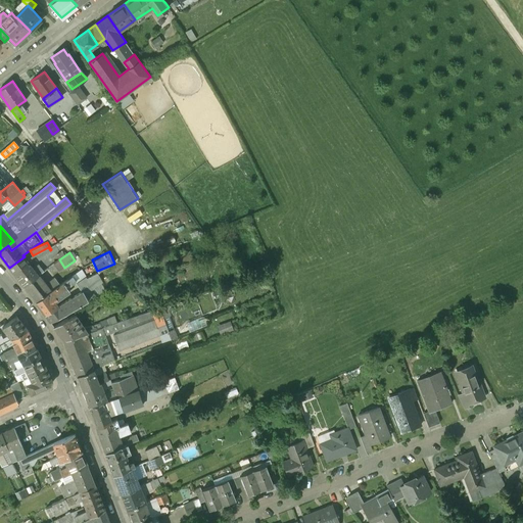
[(54,263),(42,273),(47,279),(64,268),(59,259),(54,263)]
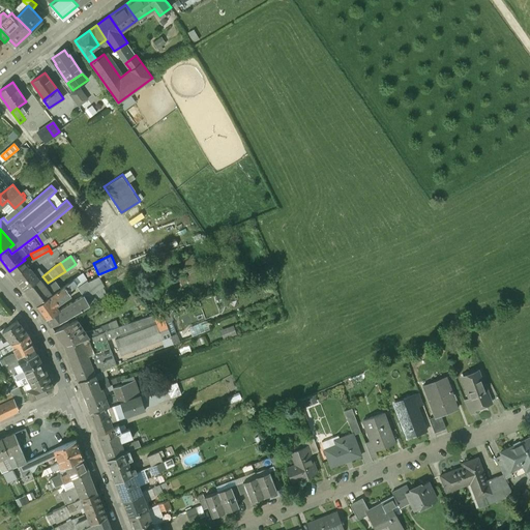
[(12,275),(24,290),(32,284),(38,280),(31,269),(29,270),(26,266),(12,275)]
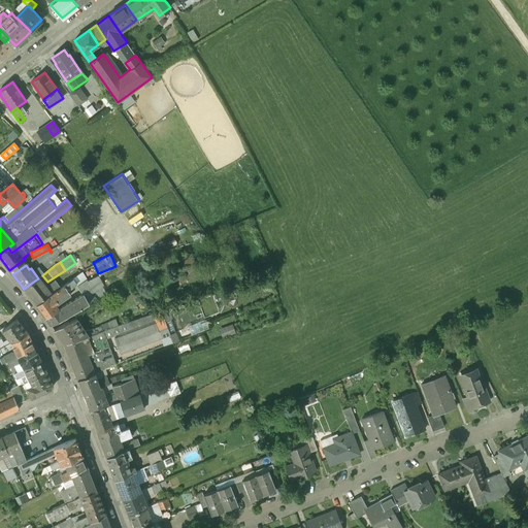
[(74,278),(64,285),(68,290),(75,285),(83,294),(84,293),(86,296),(88,295),(91,299),(97,295),(83,273),(74,278)]
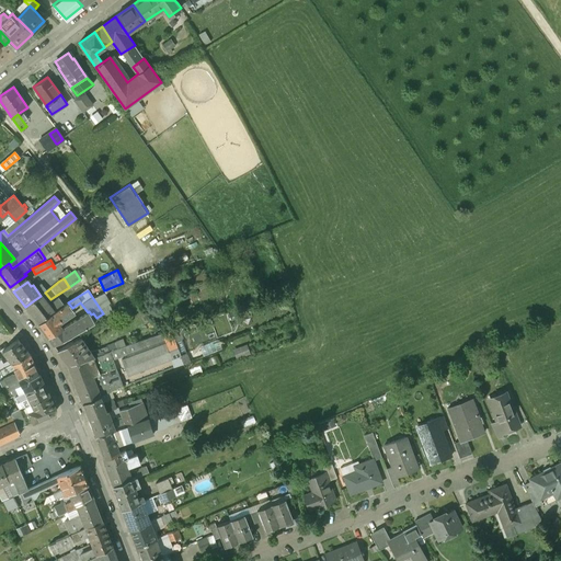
[(38,323),(47,317),(34,300),(25,307),(38,323)]
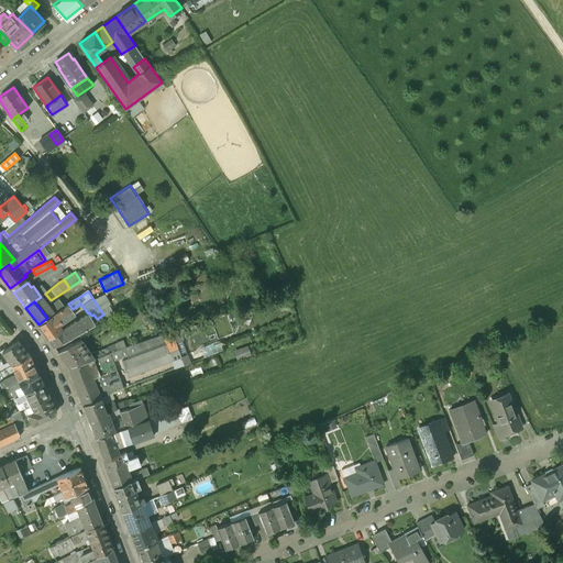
[(39,324),(44,333),(58,323),(75,312),(73,309),(68,304),(47,318),(39,324)]
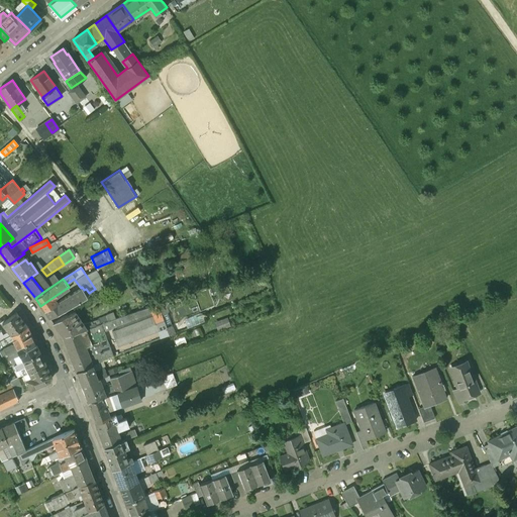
[(57,302),(43,310),(49,318),(87,296),(84,290),(82,287),(81,288),(57,302)]
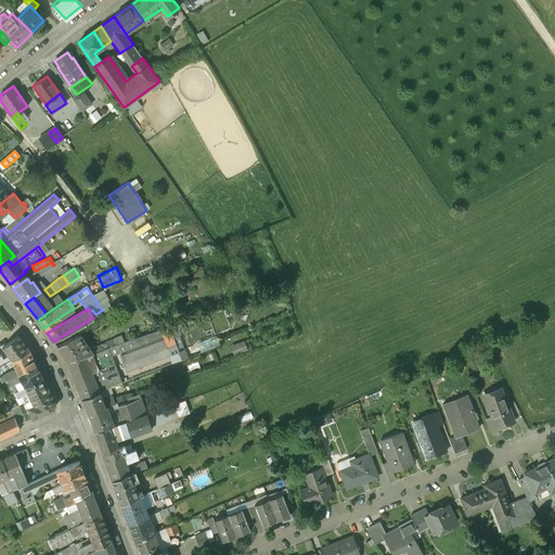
[(47,333),(61,324),(57,319),(43,328),(47,333)]
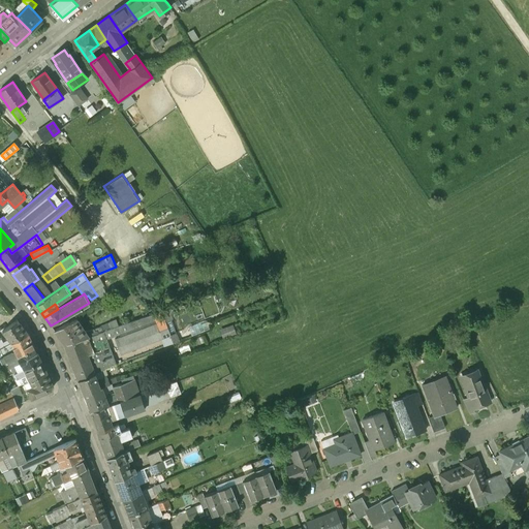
[(91,366),(94,373),(173,342),(163,316),(105,339),(107,347),(101,350),(104,359),(90,364),(91,366)]
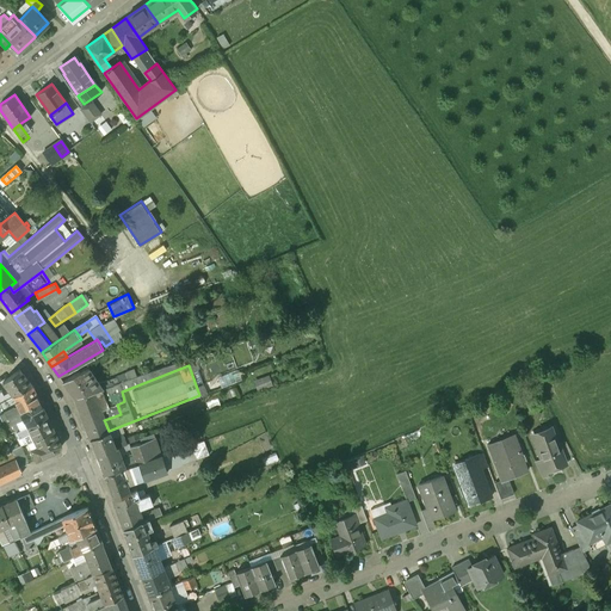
[(92,392),(113,386),(113,383),(112,382),(110,383),(109,381),(97,383),(88,368),(80,374),(79,371),(62,382),(74,399),(92,392)]
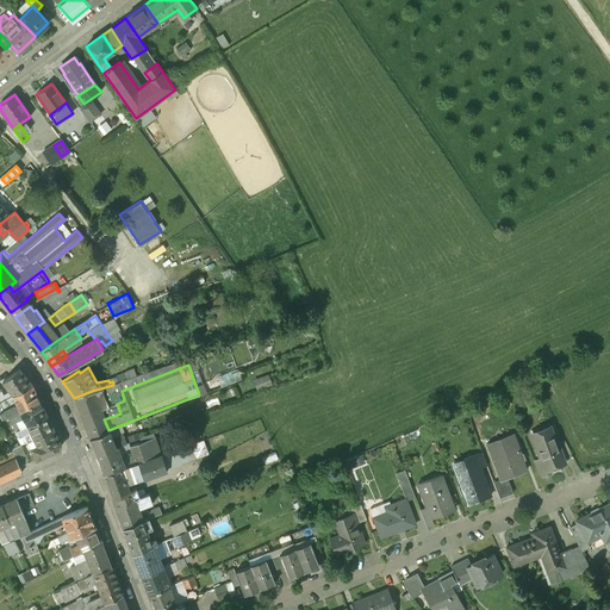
[(0,400),(13,394),(32,386),(19,369),(4,383),(10,392),(4,394),(1,390),(0,390),(0,400)]
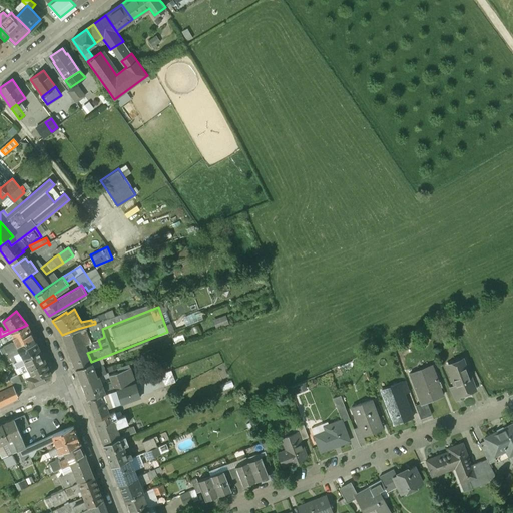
[(95,324),(96,327),(122,317),(121,313),(116,315),(107,318),(98,321),(95,322),(95,324)]
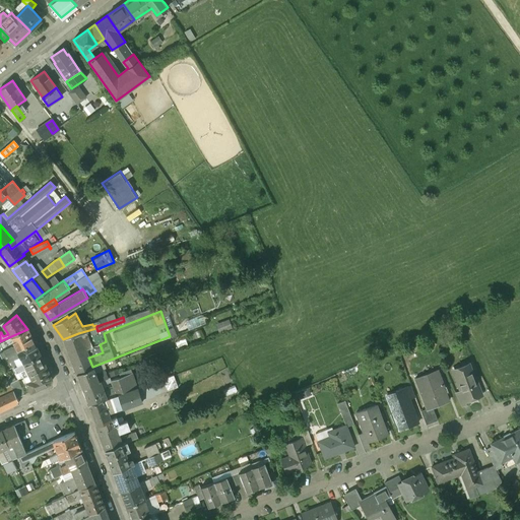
[(218,330),(232,327),(230,320),(216,323),(218,330)]
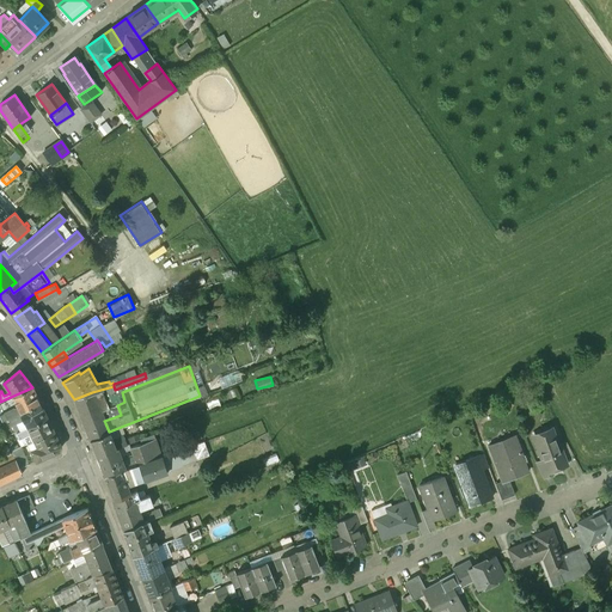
[(106,399),(117,397),(115,390),(114,386),(92,392),(74,399),(86,430),(105,423),(104,421),(99,408),(104,407),(103,403),(108,402),(106,399)]
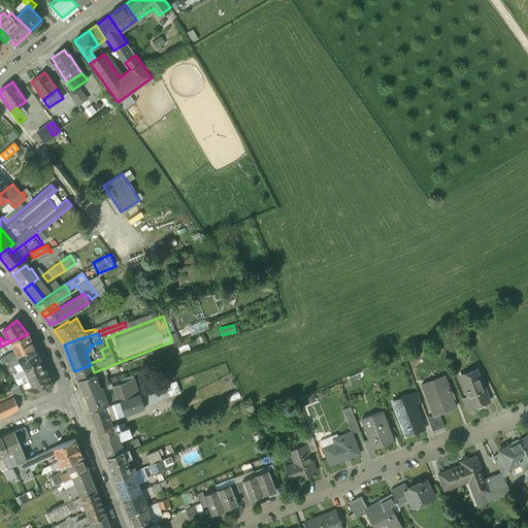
[(7,360),(34,347),(28,334),(11,341),(15,352),(11,351),(3,355),(6,360),(7,360)]
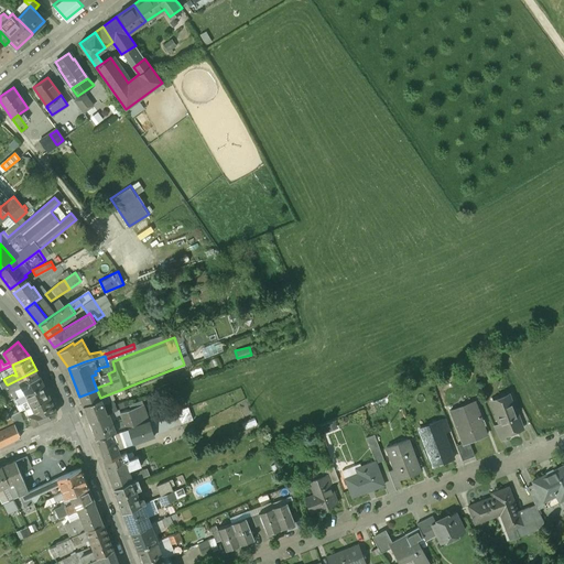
[(21,384),(25,393),(40,386),(43,384),(36,370),(8,384),(11,391),(19,388),(18,387),(21,384)]
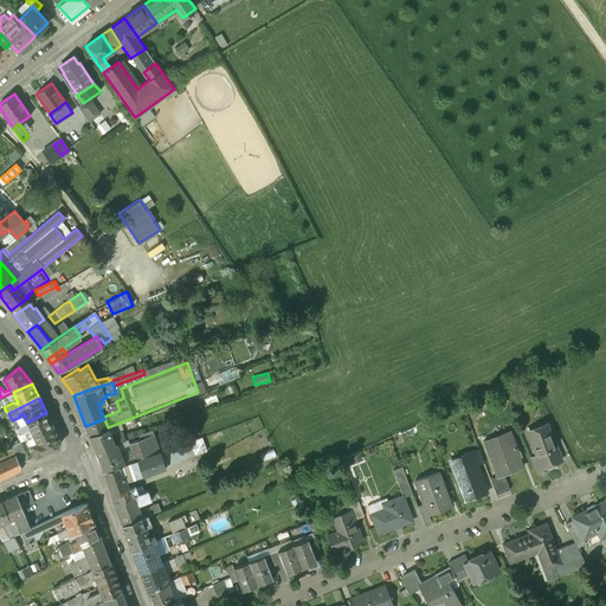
[(33,436),(51,426),(50,424),(43,414),(27,423),(17,427),(20,433),(26,431),(27,427),(28,426),(32,433),(30,433),(31,437),(33,436)]
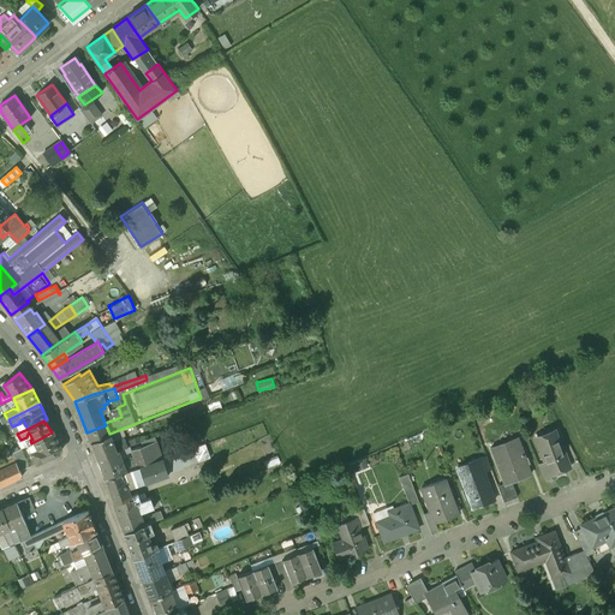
[(109,434),(106,425),(87,433),(90,442),(109,434)]
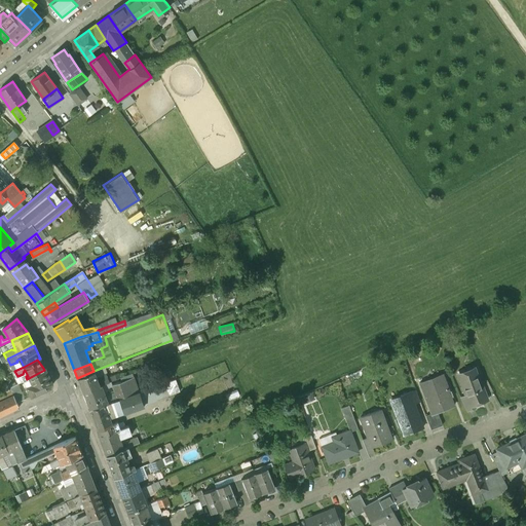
[(473,368),(465,371),(465,372),(457,375),(463,389),(465,395),(467,393),(471,403),(473,402),(479,400),(480,401),(486,398),(481,385),(480,386),(479,383),(480,383),(477,375),(476,375),(473,368)]
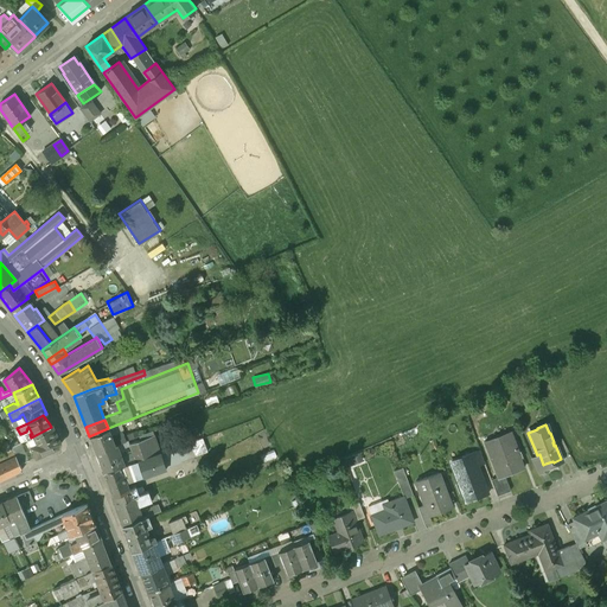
[(61,442),(59,441),(52,427),(51,427),(33,436),(37,445),(31,447),(36,458),(58,447),(59,446),(61,445),(61,443),(61,442)]
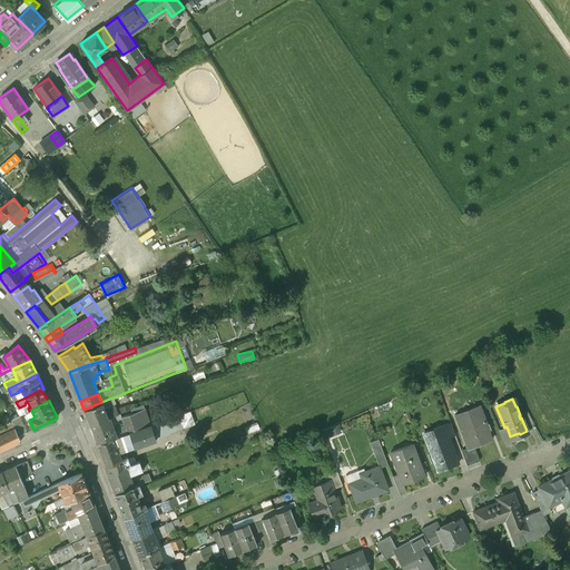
[(104,410),(101,402),(84,410),(89,424),(108,418),(118,413),(117,410),(115,405),(104,410)]
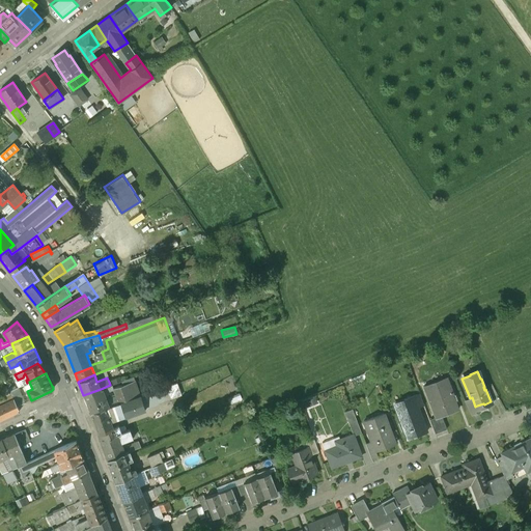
[(423,387),(436,417),(436,418),(442,416),(457,410),(452,395),(453,395),(446,378),(423,387)]
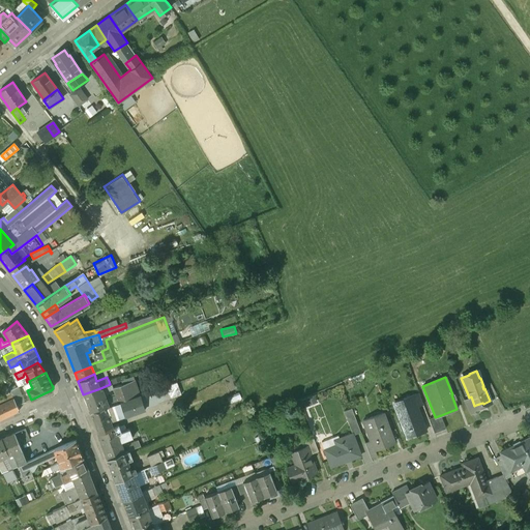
[(118,403),(140,395),(135,380),(109,389),(110,393),(114,391),(118,403)]
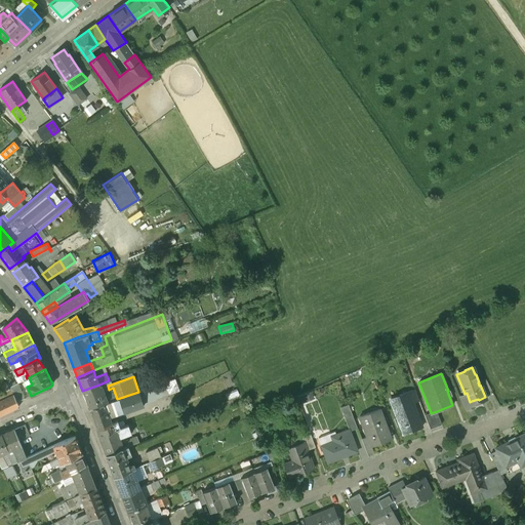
[(164,382),(168,394),(175,392),(171,380),(164,382)]
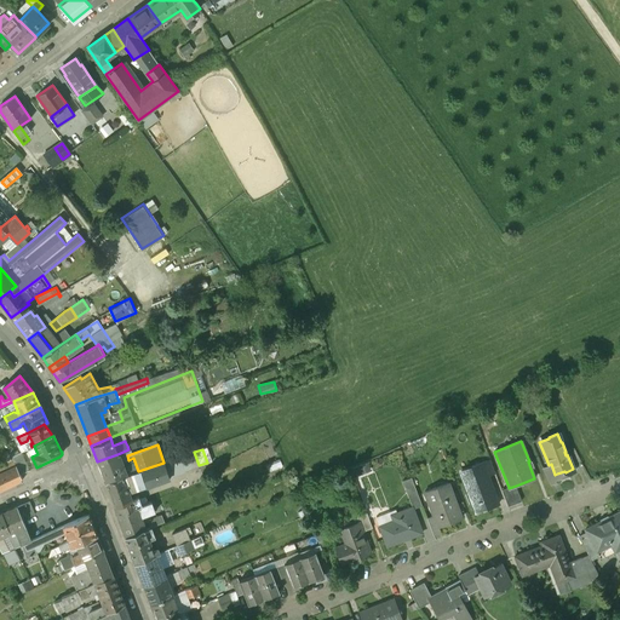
[(179,457),(184,471),(199,466),(199,465),(194,452),(179,457)]
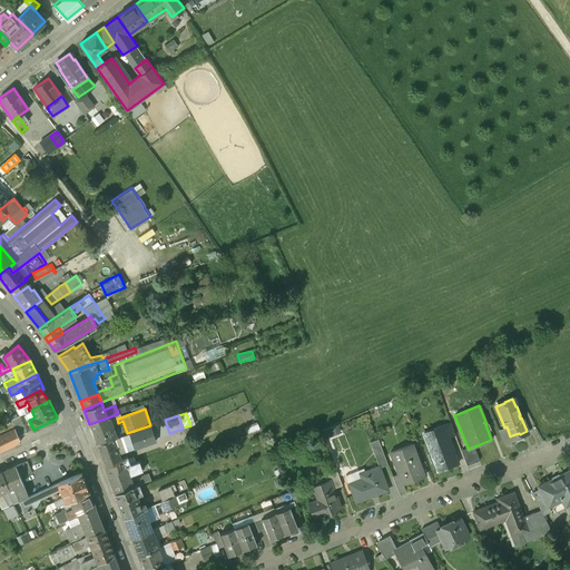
[(109,421),(108,418),(89,424),(90,428),(109,421)]
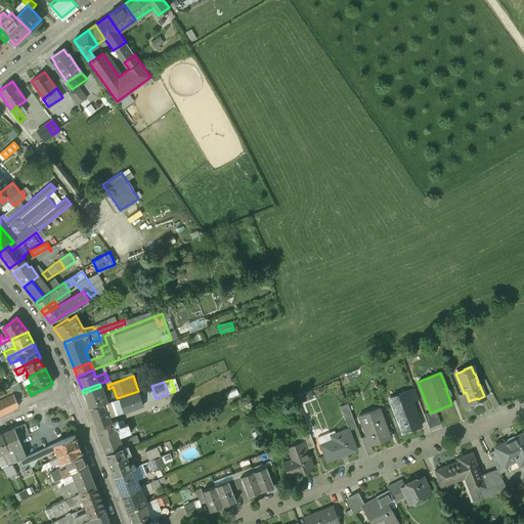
[(101,386),(100,387),(83,393),(89,407),(106,401),(101,386)]
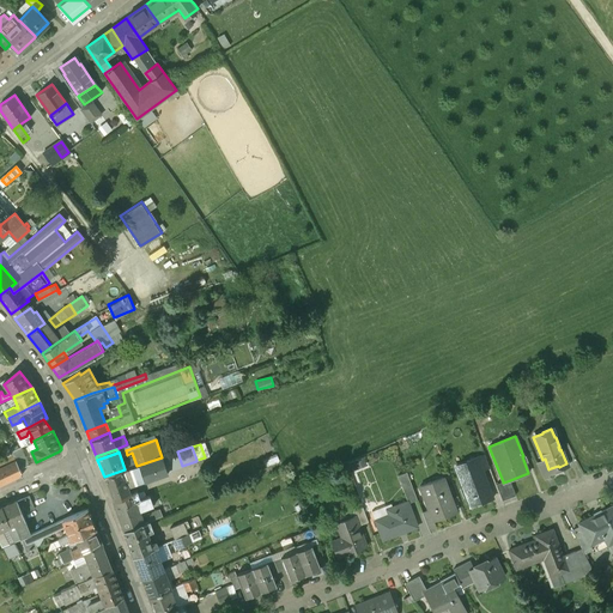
[(131,467),(137,484),(167,473),(167,472),(182,466),(177,451),(171,454),(165,455),(162,457),(137,466),(131,467)]
